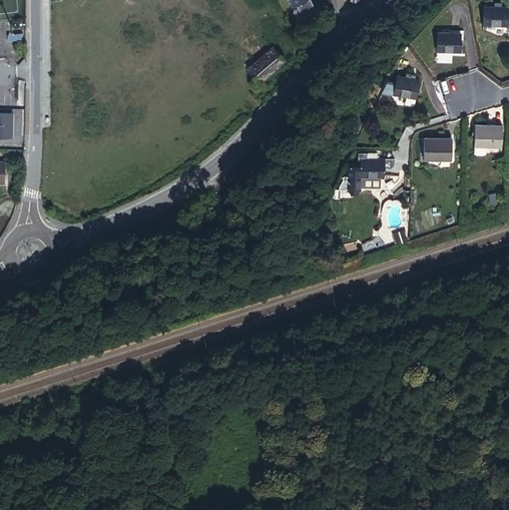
[(291,0),(296,9),(297,9),(303,20),(320,11),(314,0),(291,0)]
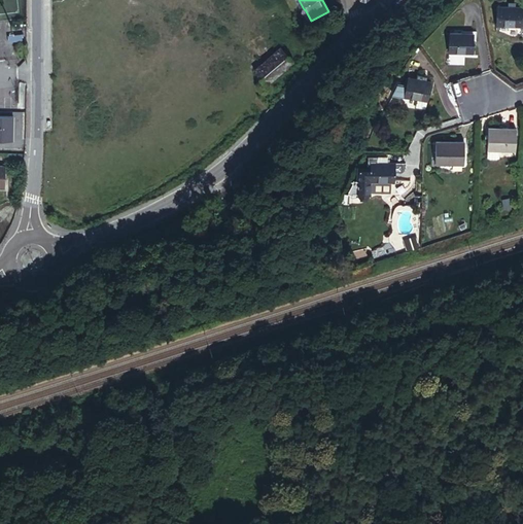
[(522,9),(502,8),(501,28),(522,30),(522,9)]
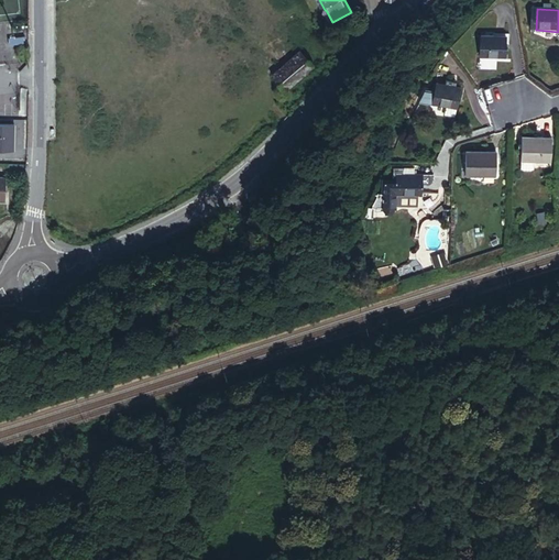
[(510,39),(485,37),(484,57),(508,58),(510,39)]
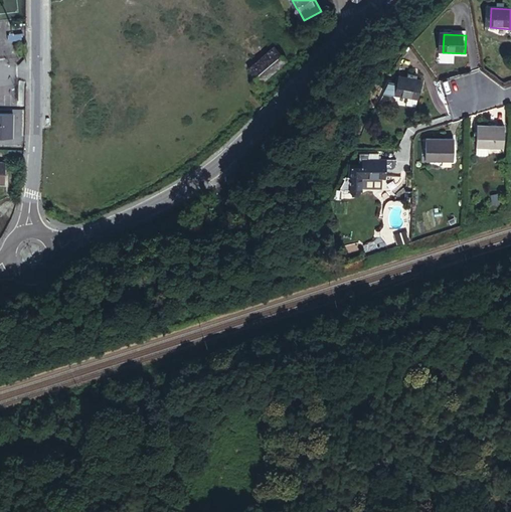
[(251,68),(262,81),(290,60),(279,46),(251,68)]
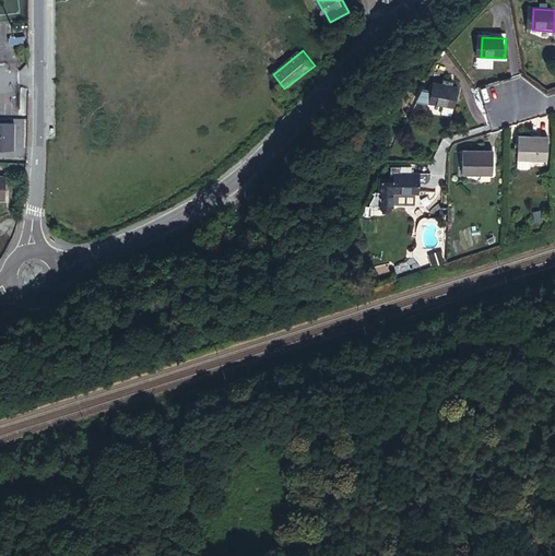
[(458,87),(435,83),(433,92),(425,90),(418,102),(443,107),(441,116),(451,118),(453,108),(455,108),(458,87)]
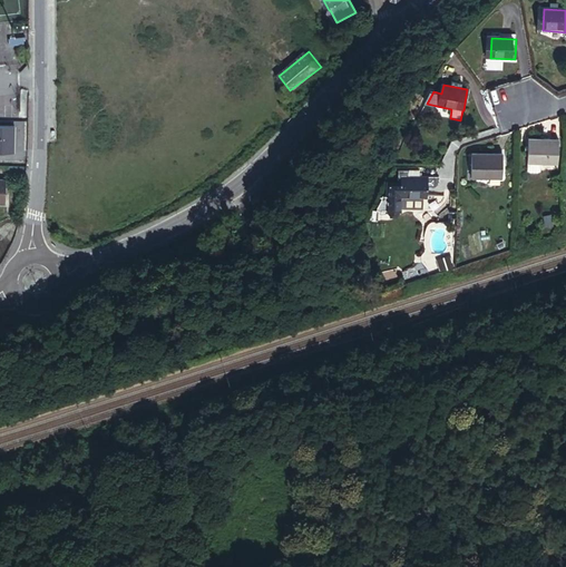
[(0,143),(19,144),(20,117),(0,116),(0,143)]
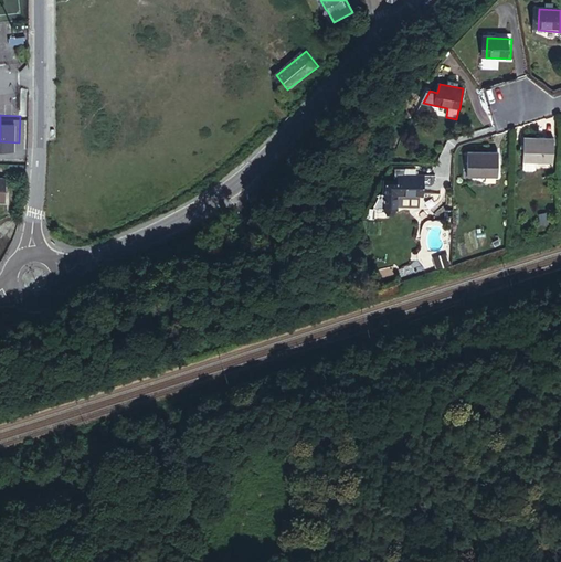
[(550,140),(524,140),(524,169),(527,171),(533,171),(536,169),(536,161),(549,161),(550,140)]
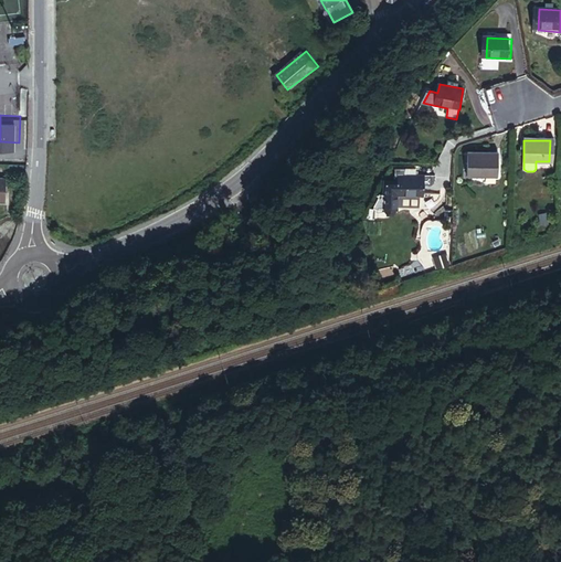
[(495,156),(466,156),(466,180),(495,180),(495,156)]
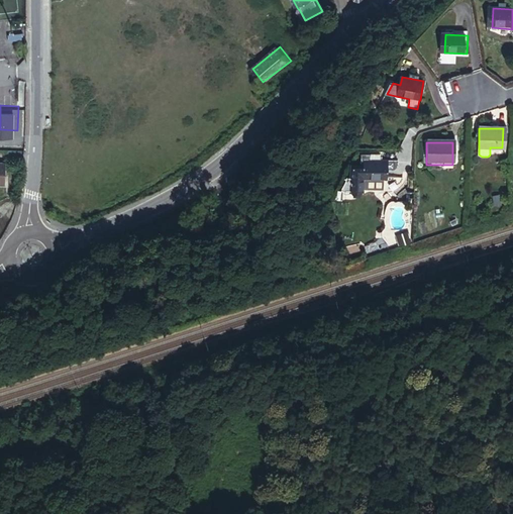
[(387,165),(365,161),(362,180),(384,183),(387,165)]
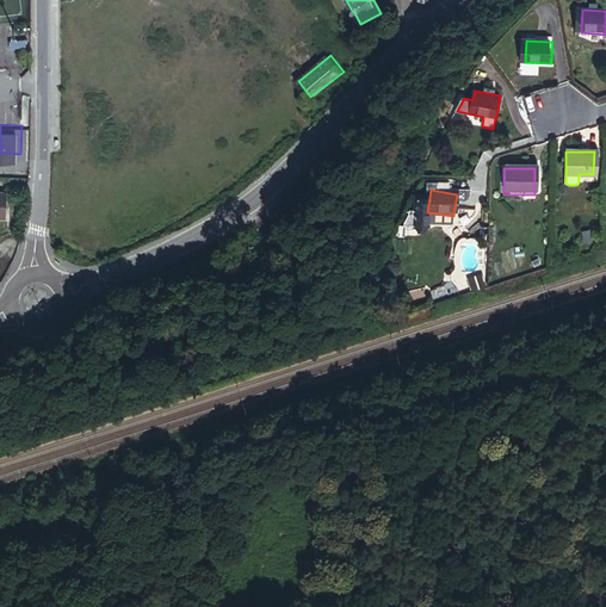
[(487,279),(474,278),(474,291),(487,291),(487,279)]
